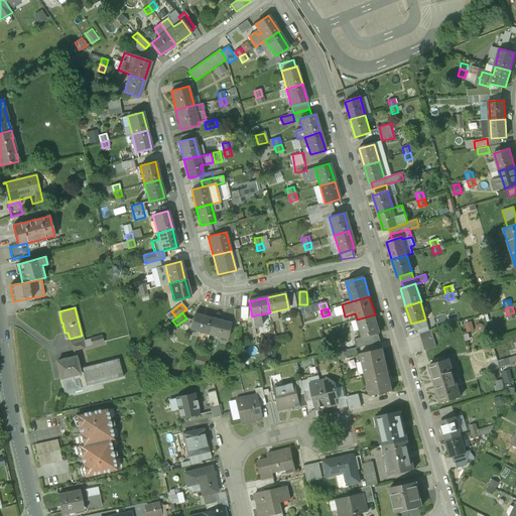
[(213,319),(195,314),(190,330),(209,335),(213,319)]
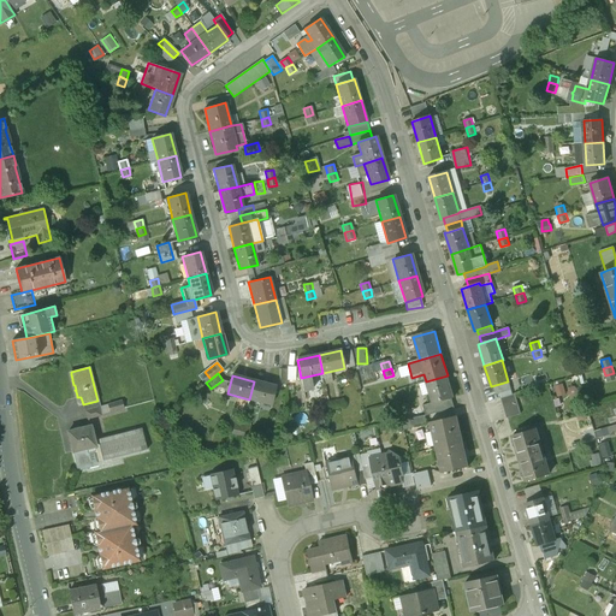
[(448,375),(426,381),(433,404),(454,398),(448,375)]
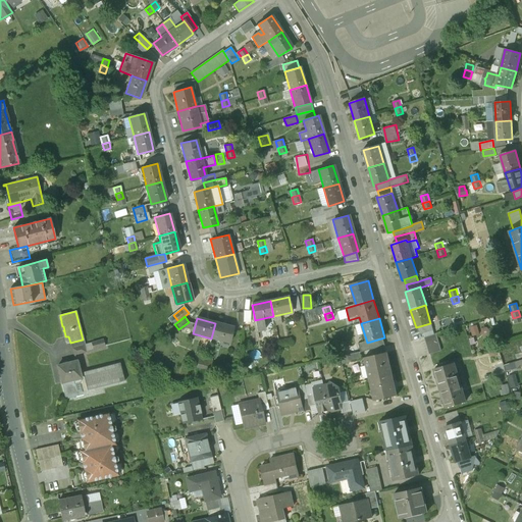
[(233,327),(215,323),(211,338),(229,343),(233,327)]
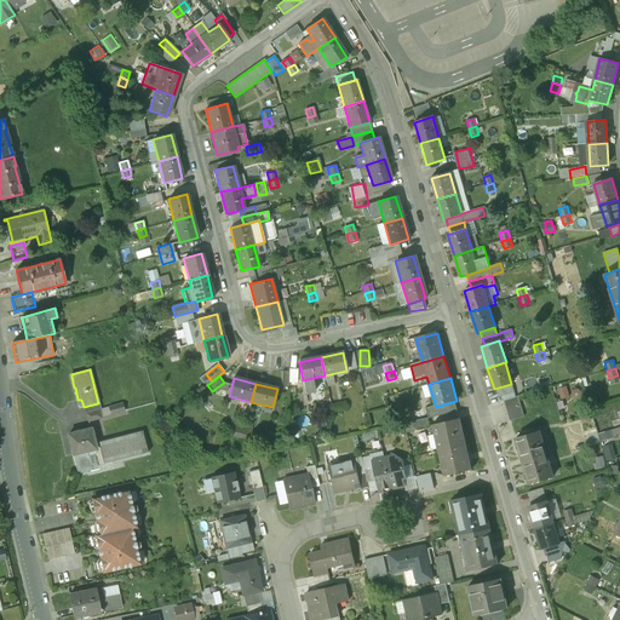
[(518,397),(505,401),(510,420),(524,417),(518,397)]
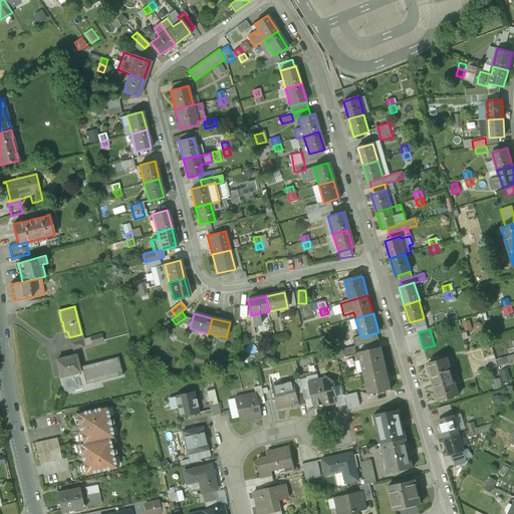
[(81,334),(69,337),(72,349),(84,347),(82,340),(83,340),(81,334)]
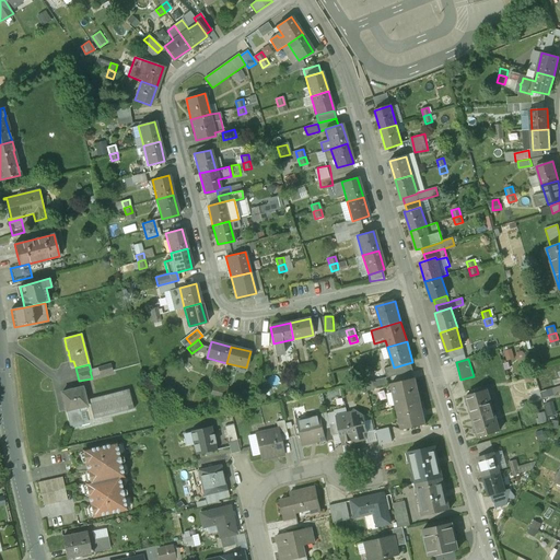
[(111,364),(97,368),(100,374),(113,371),(111,364)]
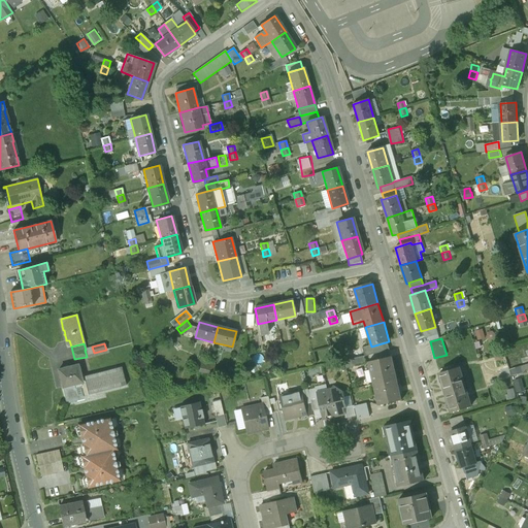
[(344,347),(337,349),(339,356),(347,354),(344,347)]
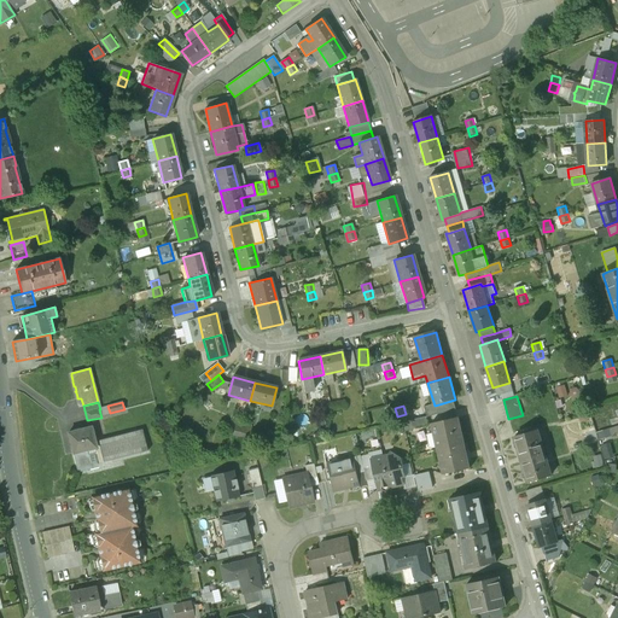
[(426,417),(412,420),(413,429),(429,425),(426,417)]
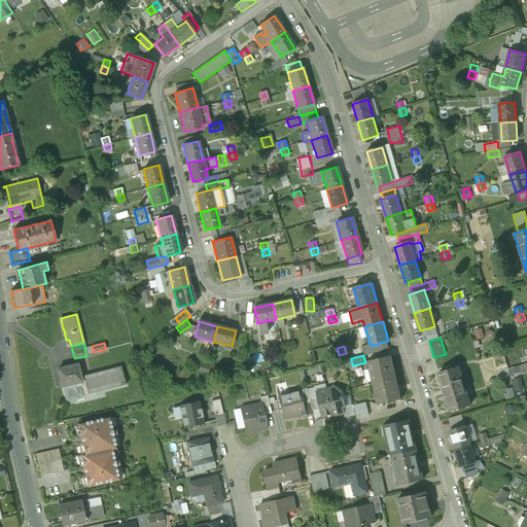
[(391,356),(371,361),(376,384),(396,379),(391,356)]
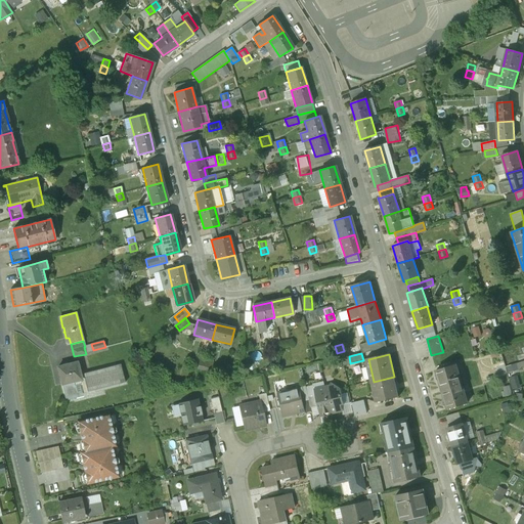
[(77,362),(57,367),(61,385),(66,400),(78,397),(75,386),(81,384),(80,380),(81,380),(81,378),(77,362)]
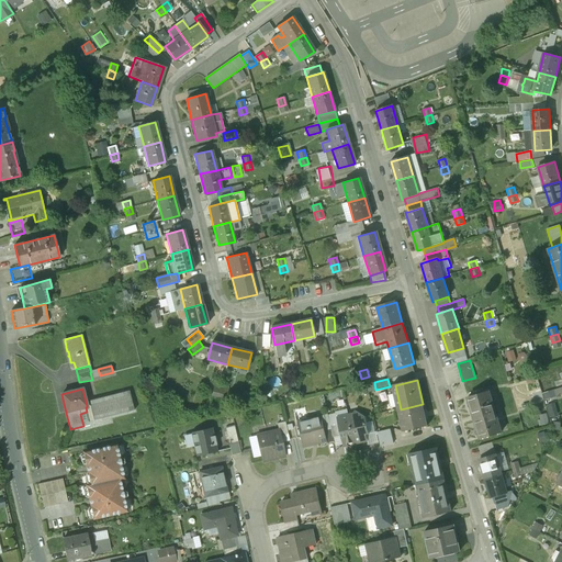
[(221,391),(213,389),(212,395),(218,397),(221,391)]
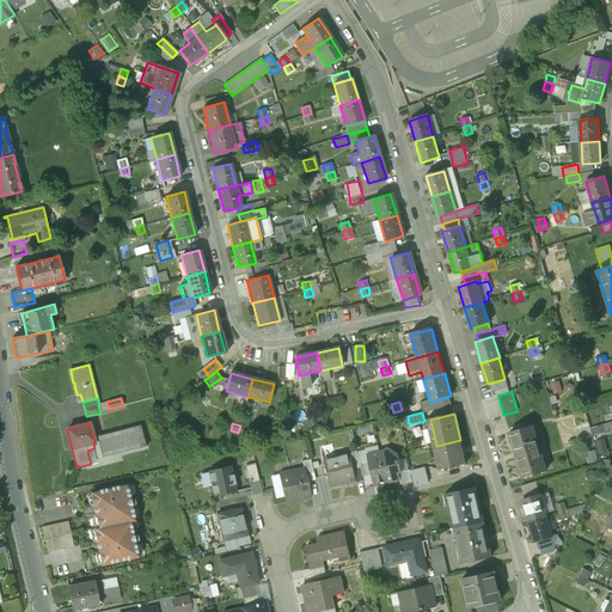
[(140,426),(99,436),(99,440),(95,441),(95,444),(93,444),(95,448),(97,459),(146,447),(140,426)]
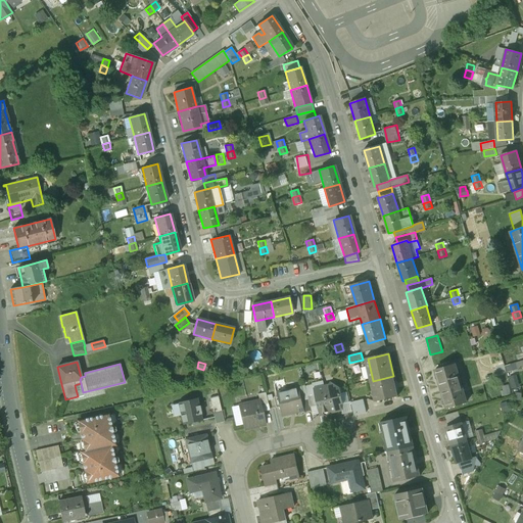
[(211,365),(205,364),(203,370),(209,372),(211,365)]
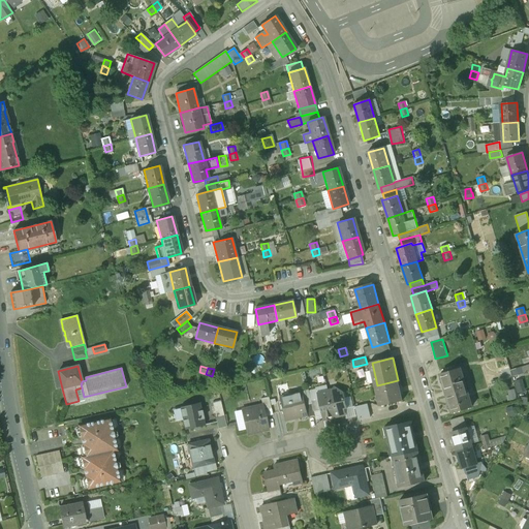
[(460,368),(440,374),(452,413),(471,407),(460,368)]
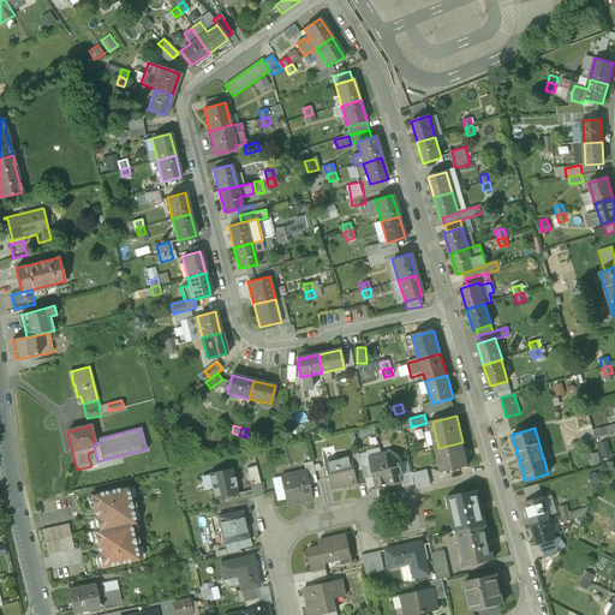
[(463,442),(439,448),(443,471),(467,465),(463,442)]
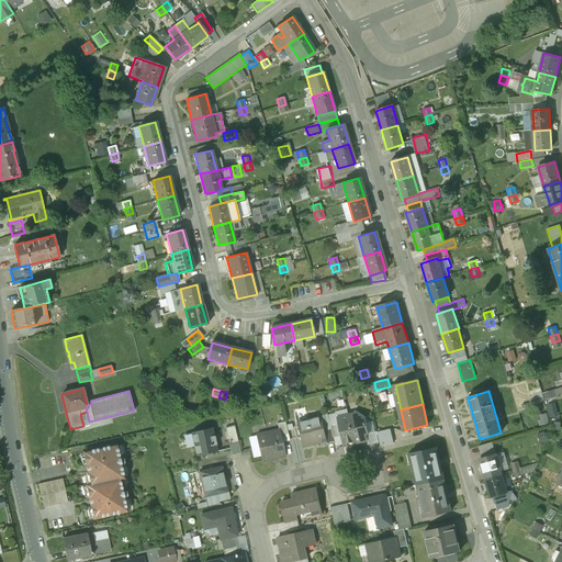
[(364,417),(355,411),(352,414),(349,415),(356,444),(364,441),(366,439),(364,435),(368,434),(364,417)]
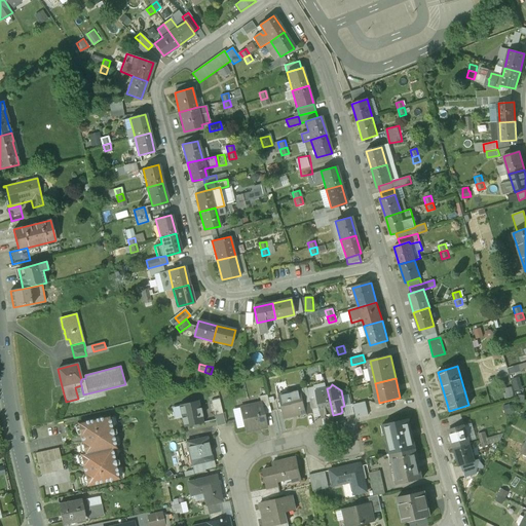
[(327,388),(317,390),(316,393),(317,397),(320,408),(322,416),(324,417),(326,417),(329,419),(331,416),(333,415),(327,388)]
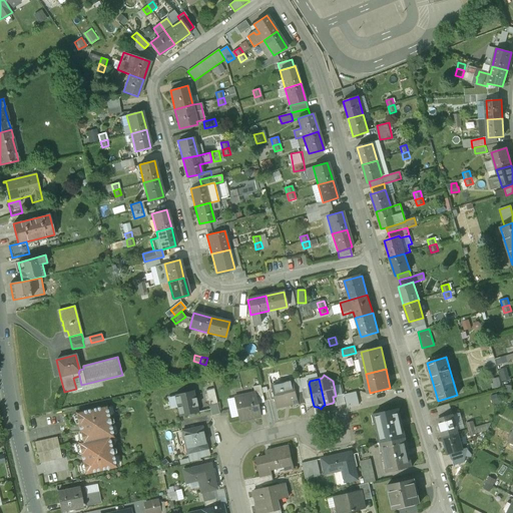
[(294,381),(271,386),(275,406),(286,404),(286,407),(299,404),(294,381)]
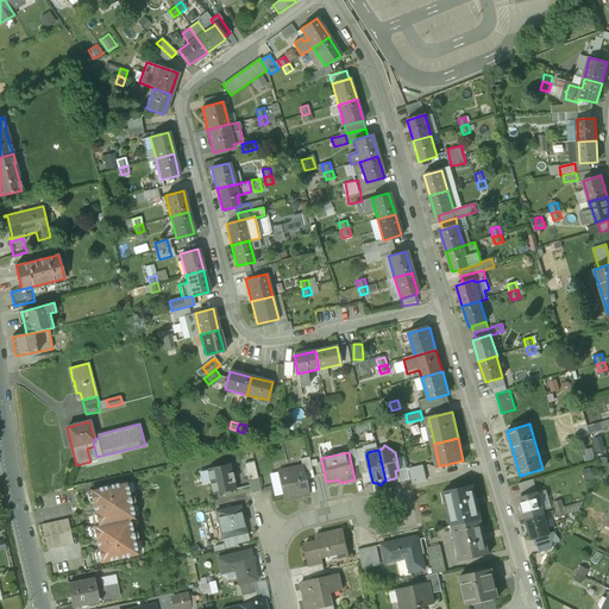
[(309,457),(300,459),(302,466),(306,479),(313,477),(309,457)]
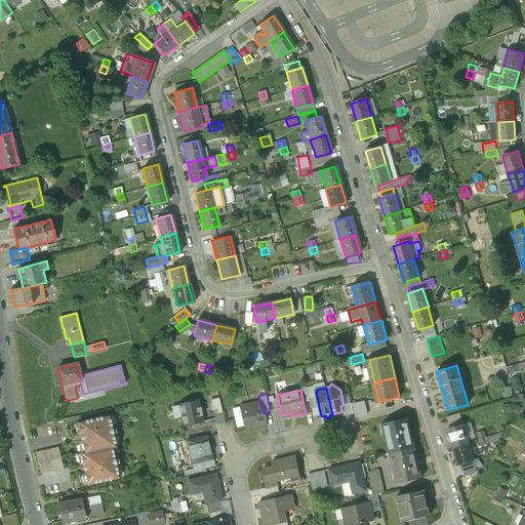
[(317,396),(309,398),(312,409),(319,407),(317,396)]
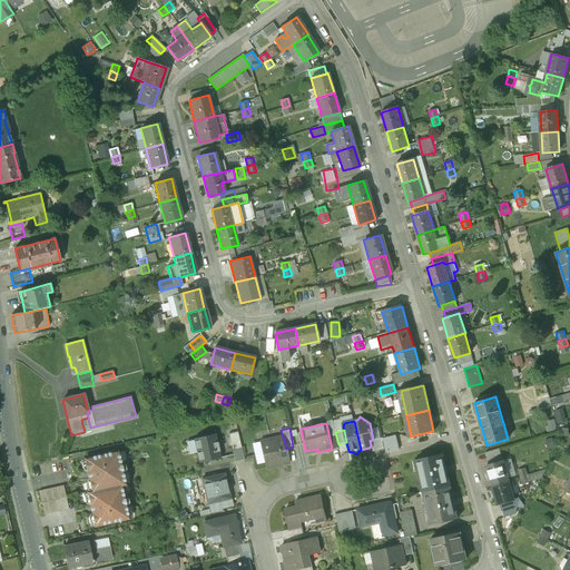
[(233,432),(235,460),(244,460),(242,431),(233,432)]
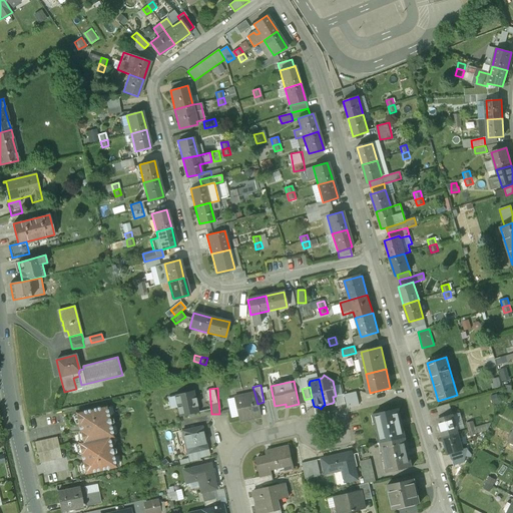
[(192,391),(173,395),(178,416),(197,412),(192,391)]
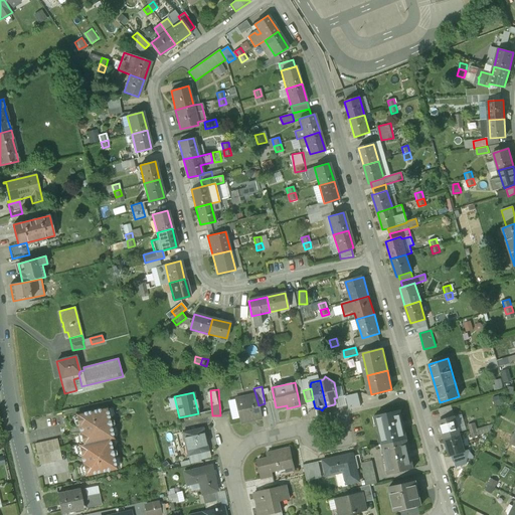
[(357,393),(346,396),(349,409),(360,406),(357,393)]
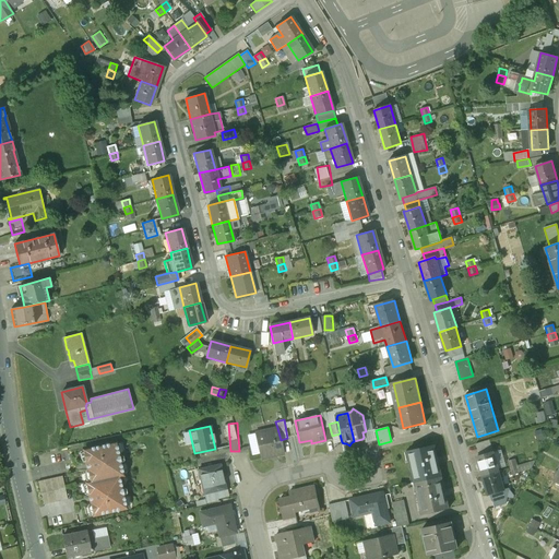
[(277,428),(254,433),(261,459),(284,453),(281,440),(277,428)]
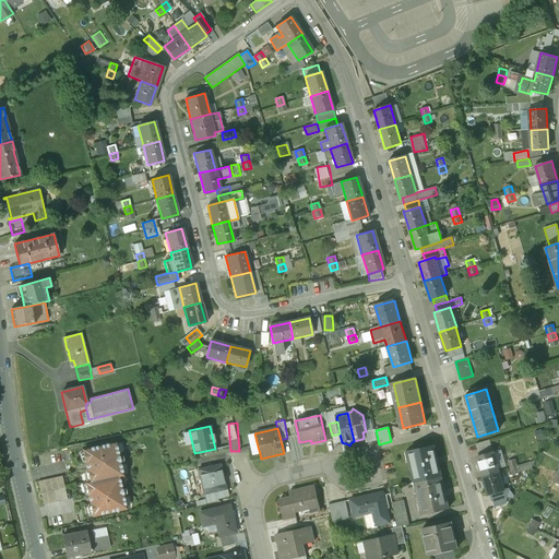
[(218,441),(218,451),(229,451),(229,441),(218,441)]
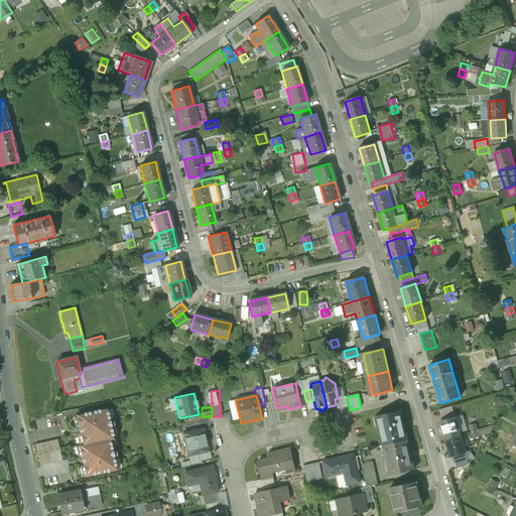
[(107,409),(77,415),(79,423),(78,424),(81,438),(82,438),(84,445),(109,439),(110,440),(113,439),(112,433),(113,432),(109,415),(108,415),(107,409)]
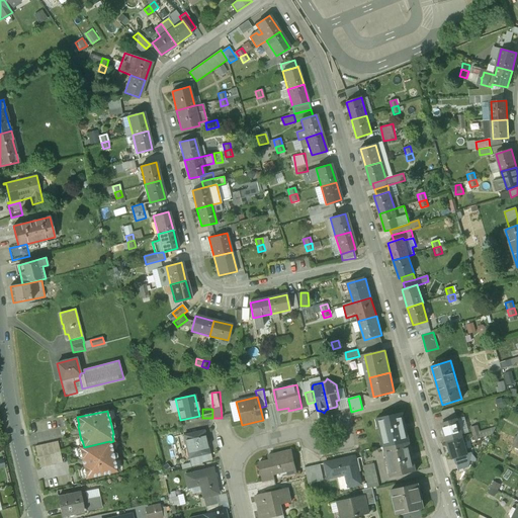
[(402,413),(378,419),(380,427),(383,439),(385,447),(409,442),(402,413)]
